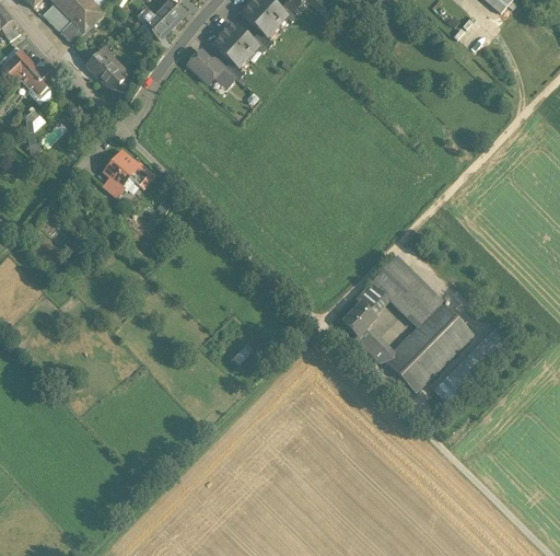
[(51,0),(54,2),(84,32),(104,12),(91,0),(51,0)]
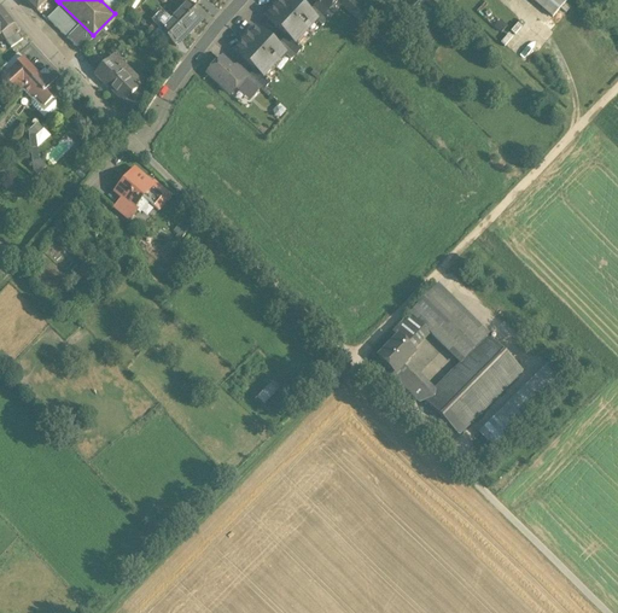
[(185,0),(158,27),(176,44),(203,16),(187,0),(185,0)]
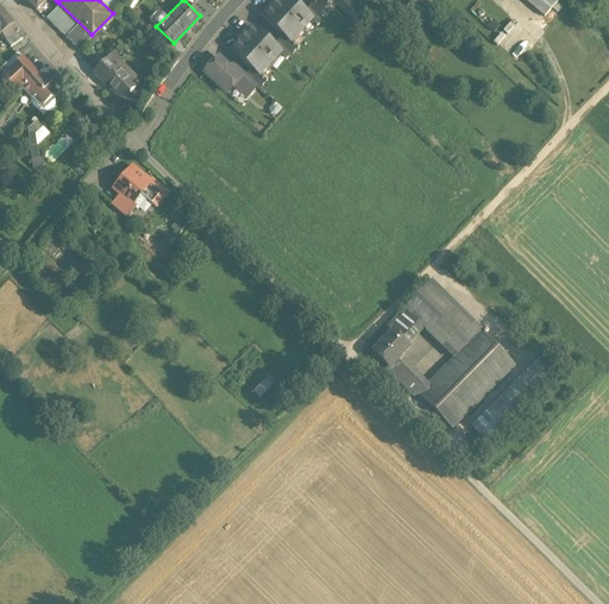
[(303,11),(292,0),(275,0),(272,0),(269,4),(270,5),(262,14),(283,33),(289,39),(290,39),(311,18),(311,17),(303,11)]
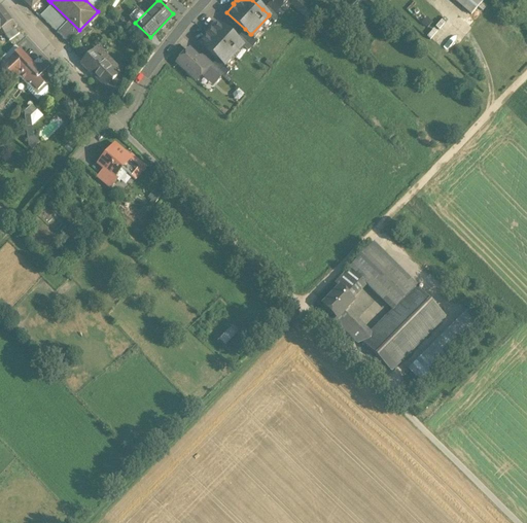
[(277,6),(271,0),(267,5),(278,15),(283,9),(278,5),(277,6)]
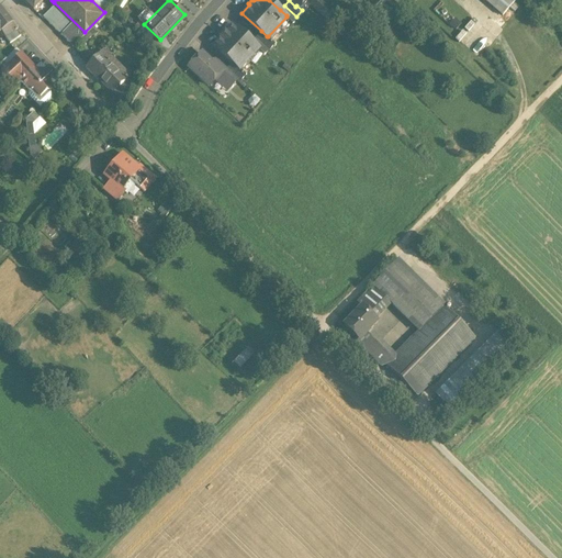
[(329,7),(322,0),(313,0),(311,2),(323,13),(329,7)]
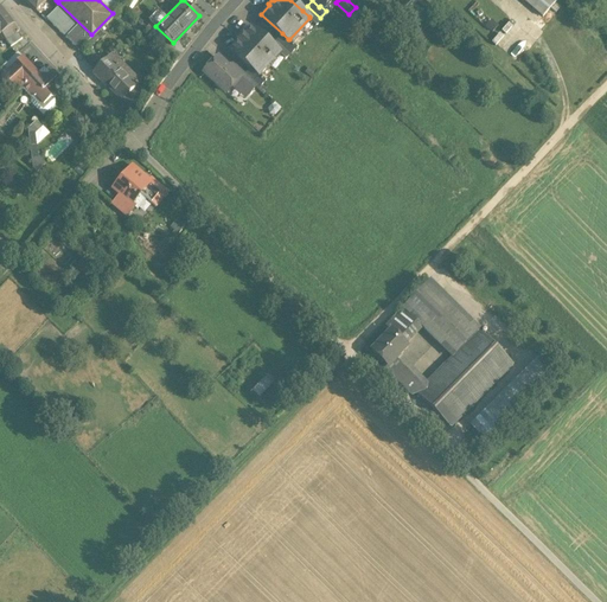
[(554,0),(526,0),(542,13),(554,0)]
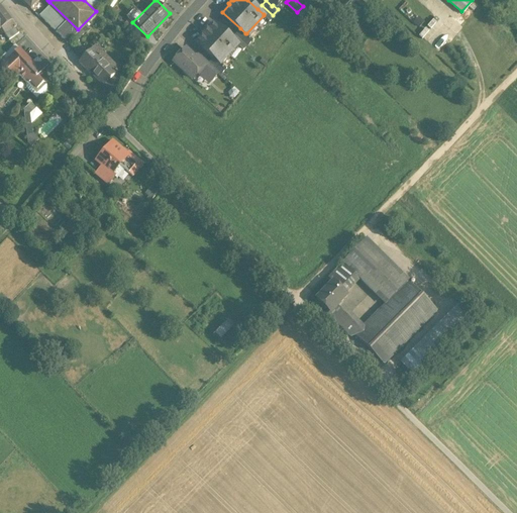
[(78,29),(49,2),(39,13),(67,40),(78,29)]
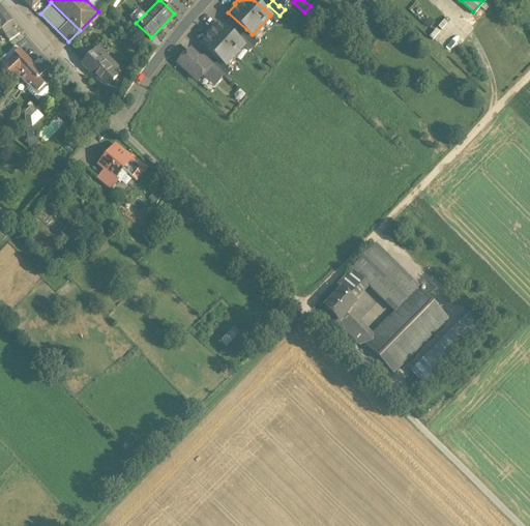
[(0,4),(0,26),(0,27),(5,33),(16,26),(16,25),(0,4)]
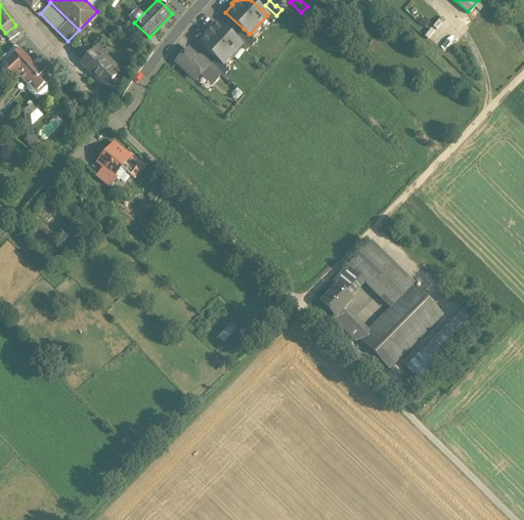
[(276,15),(265,5),(261,9),(267,14),(267,15),(272,19),(276,15)]
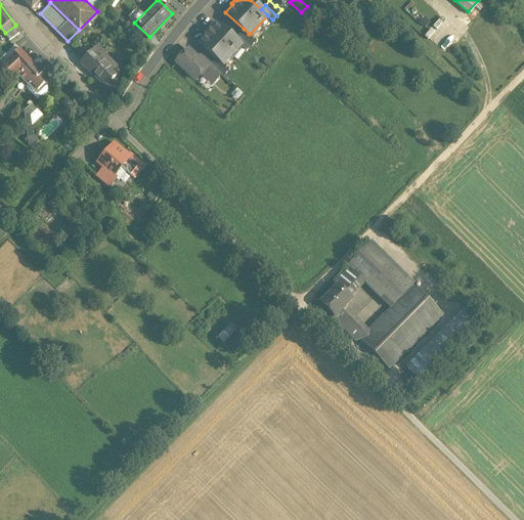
[(234,38),(217,22),(210,29),(209,28),(204,33),(206,34),(199,41),(216,57),(222,63),(223,62),(241,44),(241,43),(234,38)]
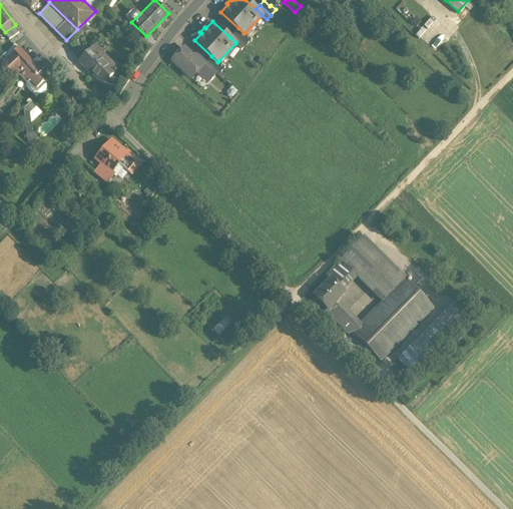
[(15,25),(5,32),(9,37),(18,30),(15,25)]
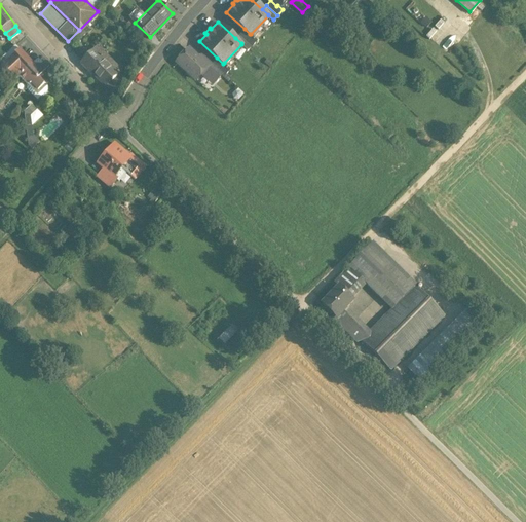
[(250,34),(245,29),(239,34),(251,44),(256,39),(251,34),(250,34)]
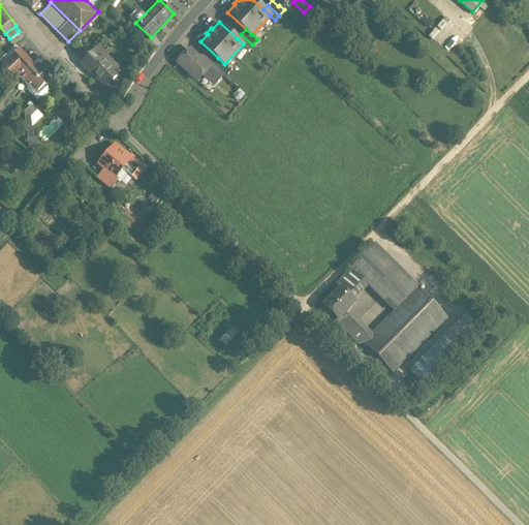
[(252,44),(241,34),(237,38),(243,43),(243,44),(248,50),(252,44)]
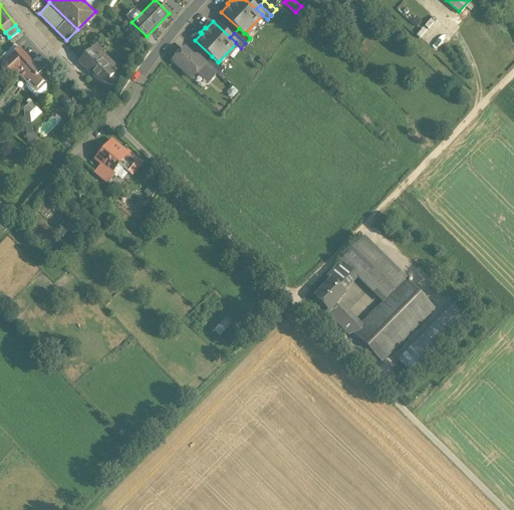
[(12,44),(0,55),(0,60),(2,62),(16,49),(12,44)]
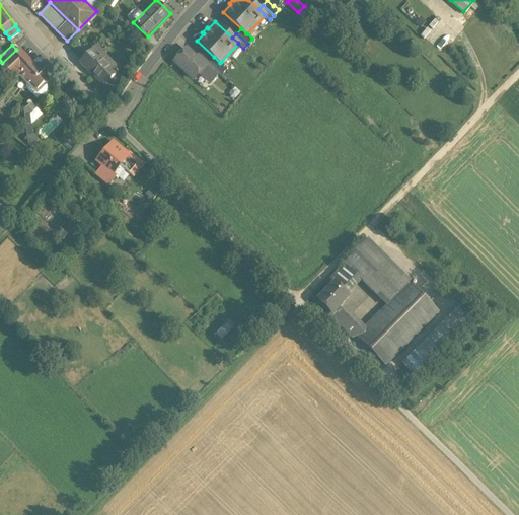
[(101,52),(94,45),(79,60),(90,71),(91,70),(103,82),(103,83),(108,78),(120,67),(102,50),(101,52)]
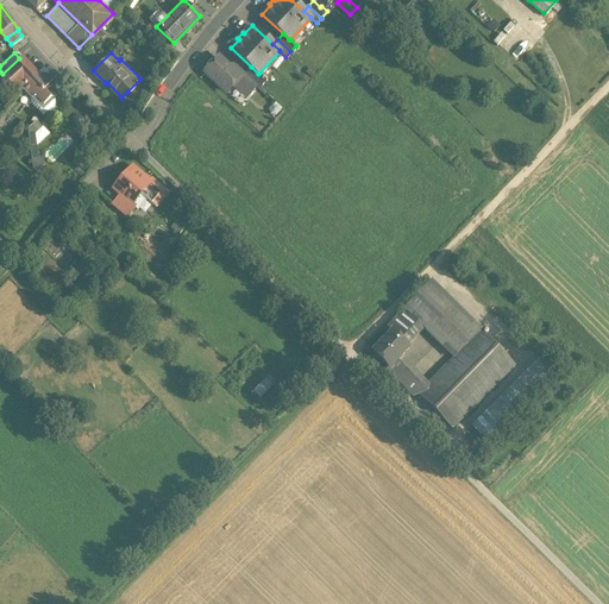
[(19,58),(2,74),(17,90),(23,86),(22,86),(37,70),(26,60),(23,55),(19,58)]
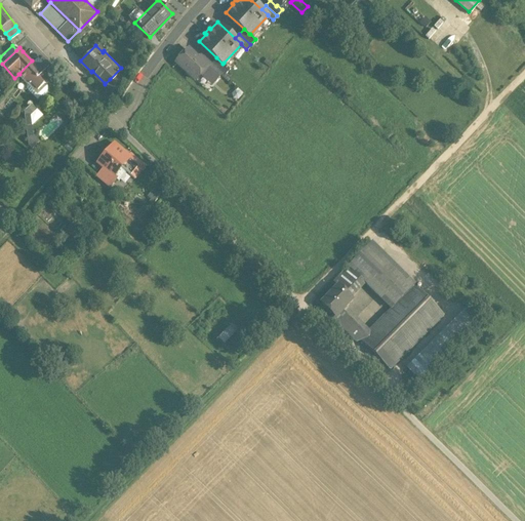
[(197,56),(188,48),(176,59),(186,69),(186,71),(189,74),(192,74),(195,77),(204,68),(206,66),(197,57),(197,56)]
